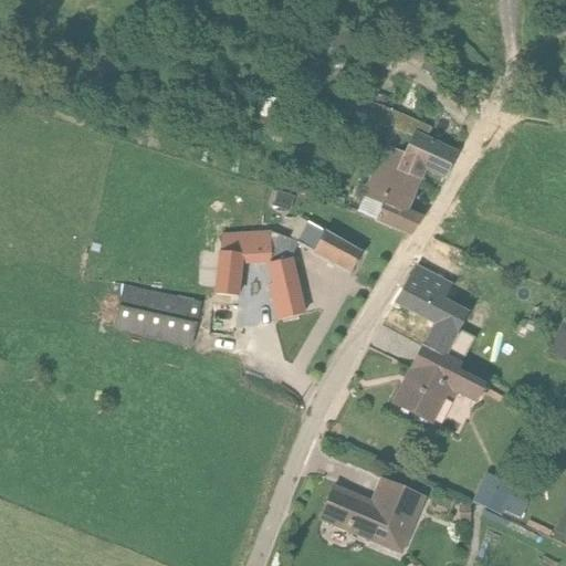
[(395,171),(418,181),(422,168),(443,178),(454,155),(425,142),(430,129),(404,118),(383,112),(388,98),(375,94),(381,73),(366,67),(358,88),(350,86),(347,96),(345,96),(338,115),(387,128),(411,135),(395,171)]
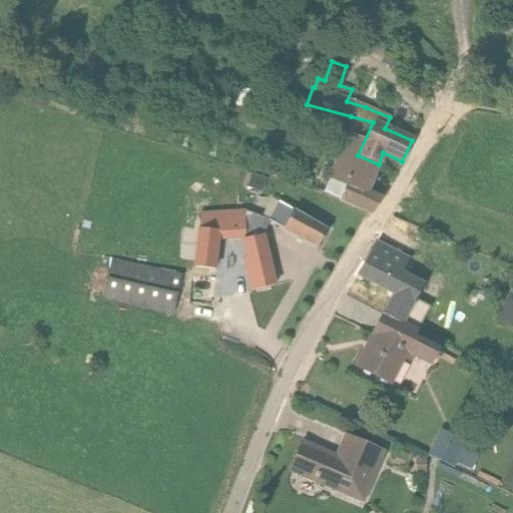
[(231,105),(258,110),(259,107),(261,93),(234,87),(232,102),(231,105)]
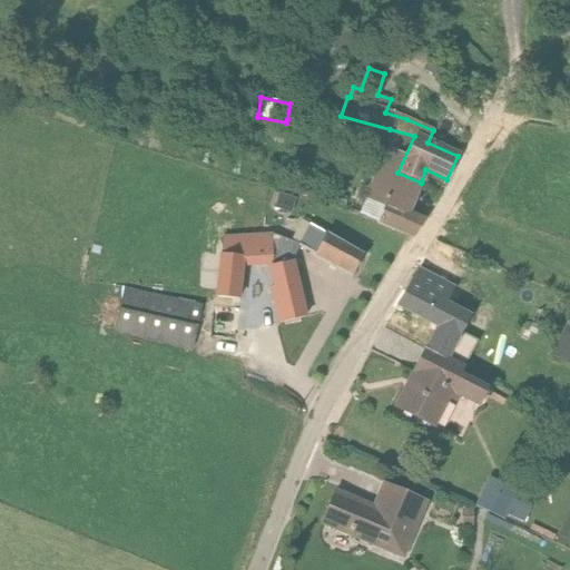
[(414,136),(390,129),(361,198),(365,199),(359,215),(414,237),(424,220),(408,213),(421,183),(397,173),(414,136)]
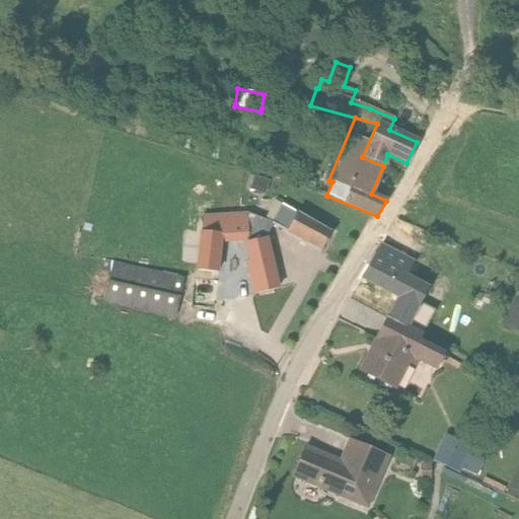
[(252,176),(248,190),(265,196),(269,181),(252,176)]
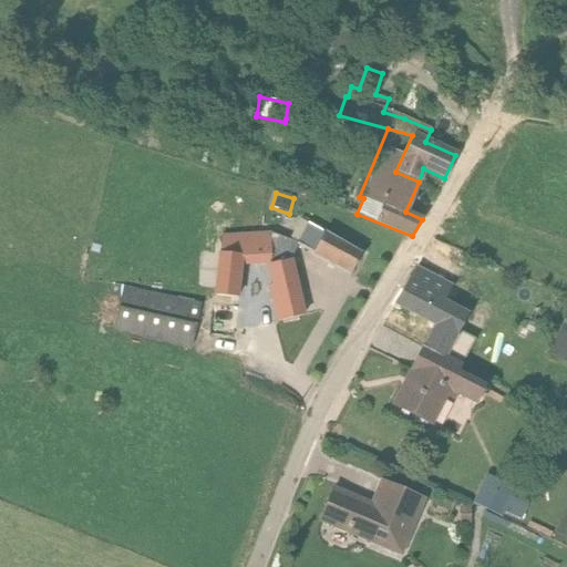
[(243,233),(241,265),(267,266),(270,286),(269,286),(278,322),(302,316),(289,263),(296,246),(350,275),(354,266),(361,254),(331,238),(299,220),(297,225),(288,240),(270,234),(270,230),(243,233)]
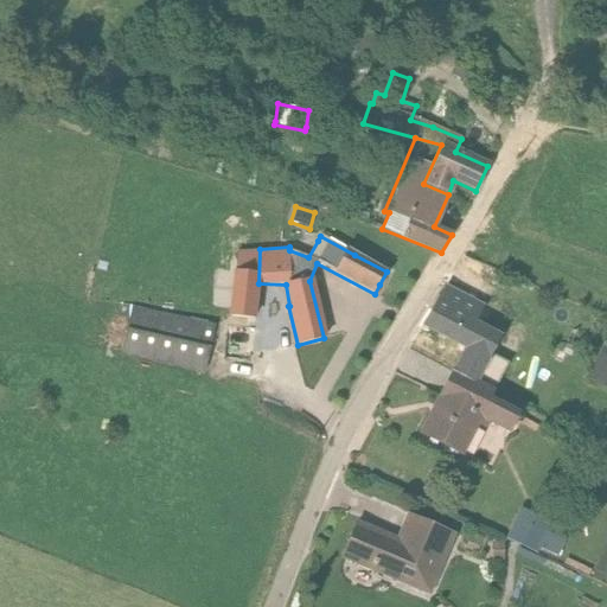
[(259,283),(260,249),(235,250),(228,318),(254,321),(259,283)]
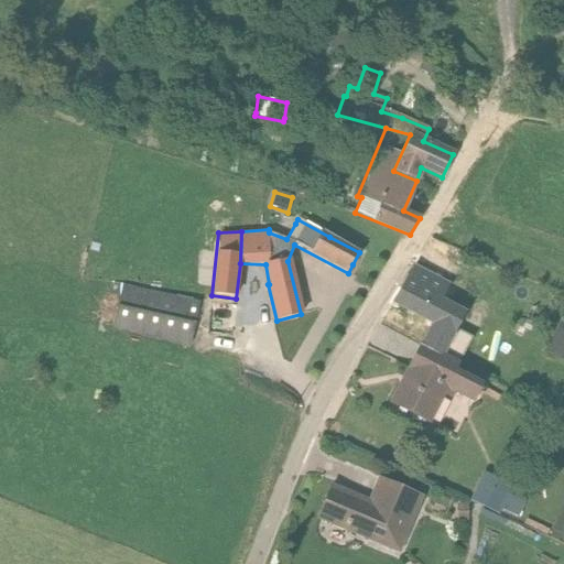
[(442,301),(445,294),(448,288),(413,267),(392,303),(433,324),(422,346),(459,364),(483,324),(475,320),(442,301)]
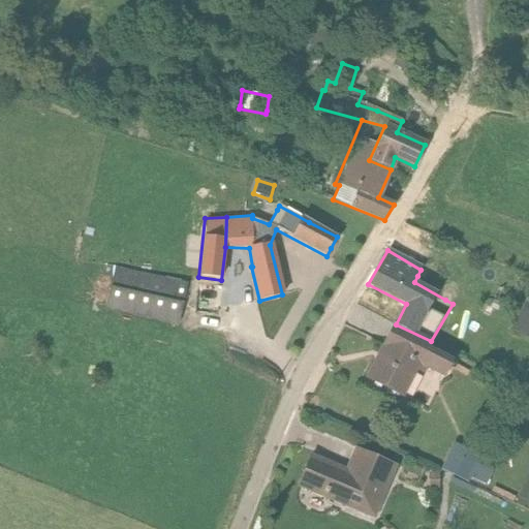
[(114,268),(104,309),(178,324),(187,284),(114,268)]
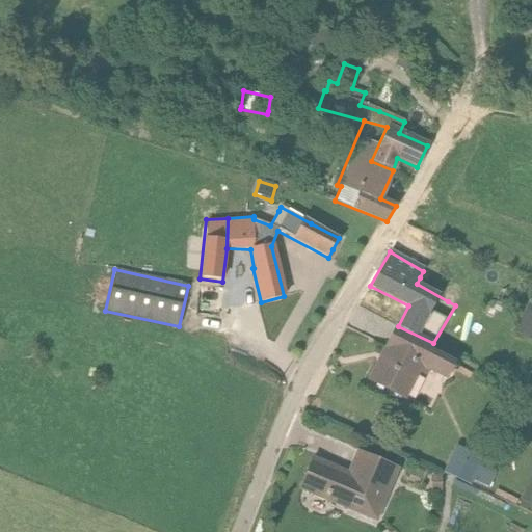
[(417,284),(448,301),(451,293),(420,277),(417,284)]
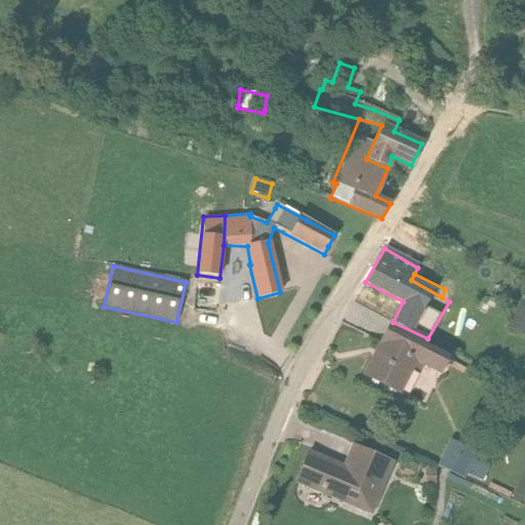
[(524,293),(506,326),(524,336),(524,293)]
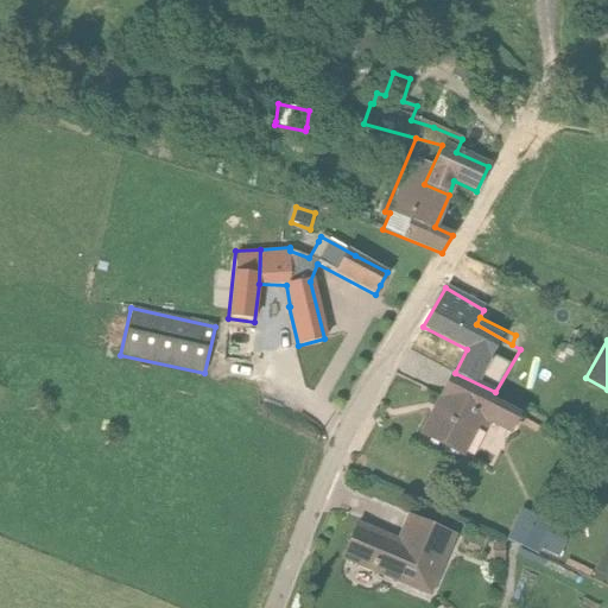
[(445,401),(426,437),(464,456),(479,428),(486,430),(488,425),(510,435),(521,413),(491,399),(495,392),(455,373),(454,373),(441,398),(445,401)]
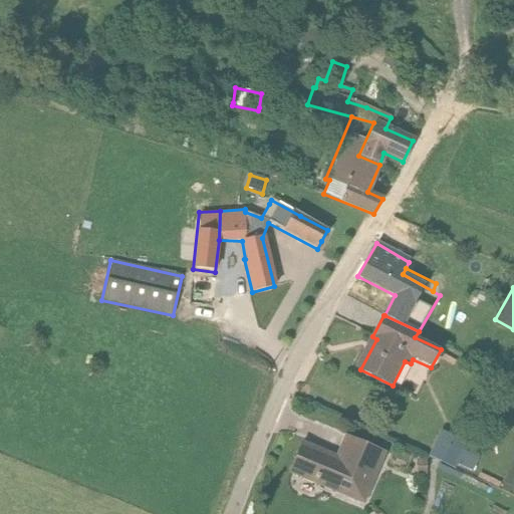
[(376,339),(372,336),(370,335),(354,366),(360,369),(376,339)]
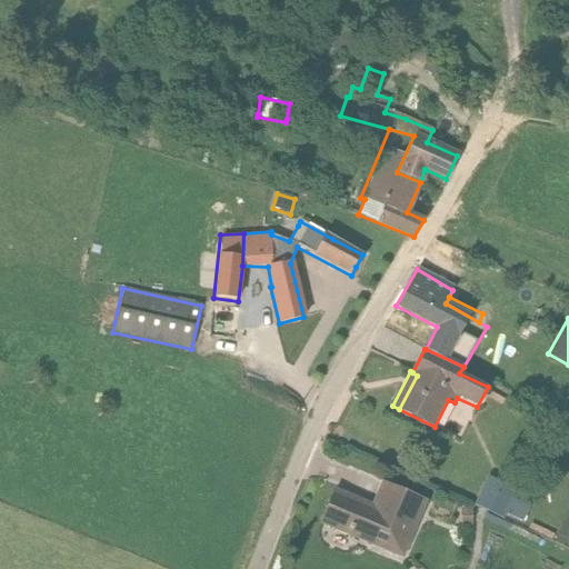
[(483,482),(515,497),(517,491),(487,477),(483,482)]
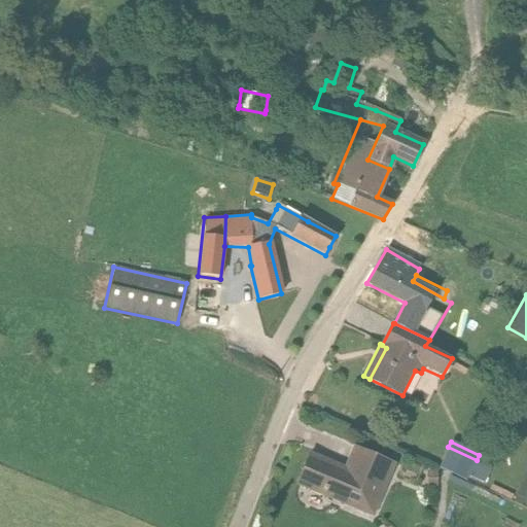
[(309,454),(296,485),(374,517),(395,464),(351,447),(343,468),(309,454)]
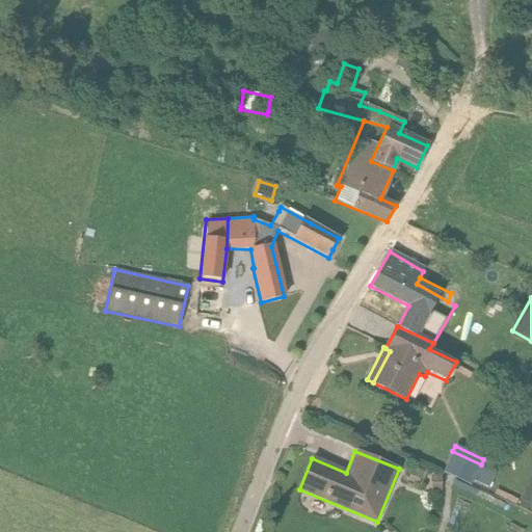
[(481,464),(452,451),(443,473),(471,485),(474,478),(482,482),(485,474),(478,471),(481,464)]
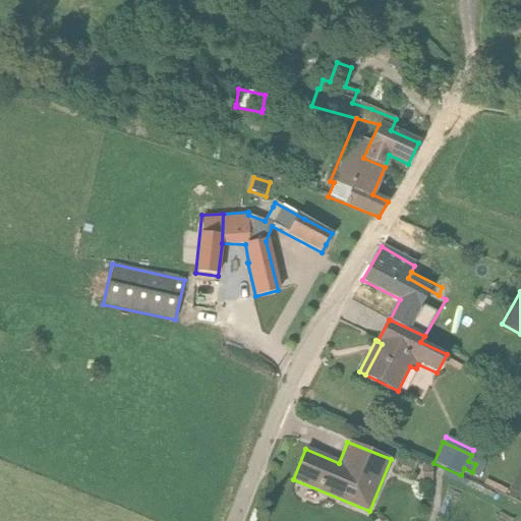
[(421,466),(421,482),(432,482),(432,466),(421,466)]
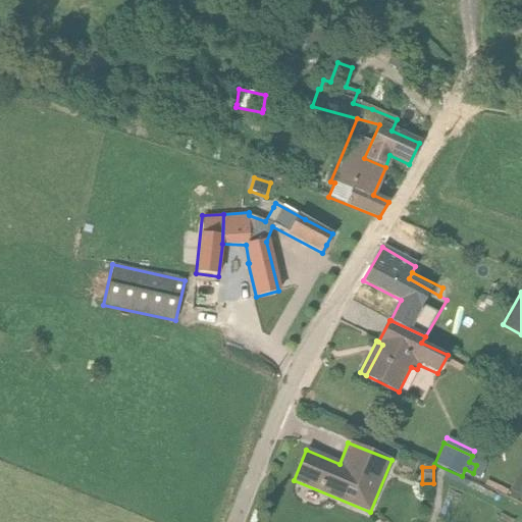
[(521,467),(508,500),(515,503),(521,484),(521,467)]
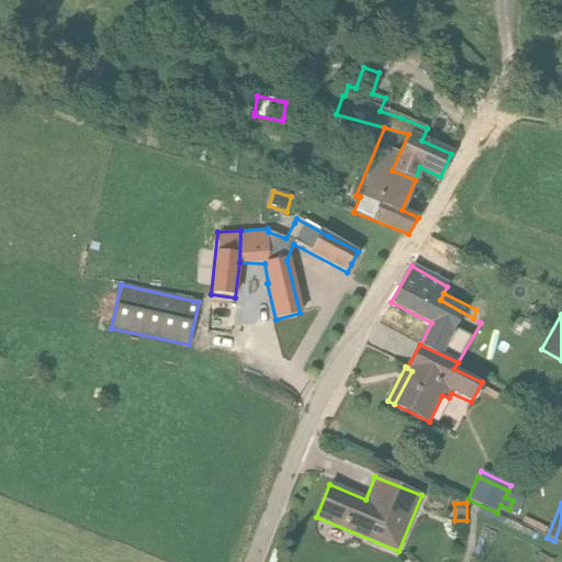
[(510,512),(508,517),(544,535),(547,529),(510,512)]
